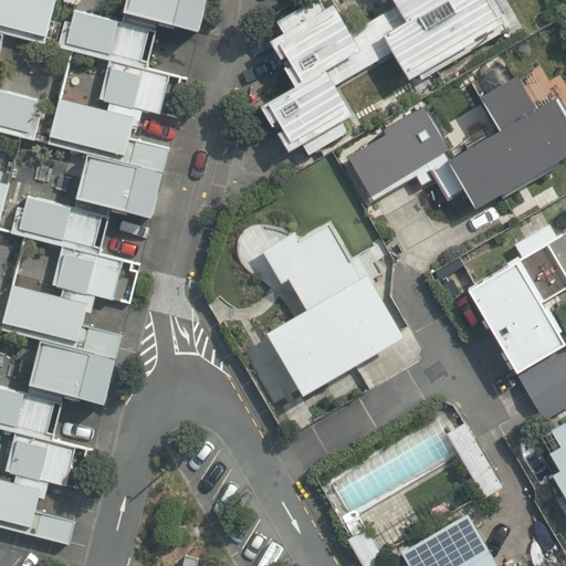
[(0,524),(67,543),(74,517),(37,507),(40,493),(46,495),(50,481),(65,485),(75,446),(53,440),(64,396),(104,407),(123,334),(84,324),(87,308),(93,311),(97,294),(113,297),(122,263),(100,258),(112,209),(153,220),(171,149),(130,138),(134,125),(138,126),(143,108),(159,113),(168,75),(147,70),(159,24),(201,34),(209,0),(127,0),(122,21),(74,9),(71,22),(64,20),(56,48),(107,61),(97,101),(106,103),(105,108),(59,96),(46,144),(87,155),(74,209),(29,198),(25,208),(18,206),(11,231),(63,245),(52,286),(62,289),(60,295),(16,283),(4,328),(42,338),(28,395),(0,387),(0,428),(17,432),(7,471),(16,473),(12,482),(0,479),(0,524)]
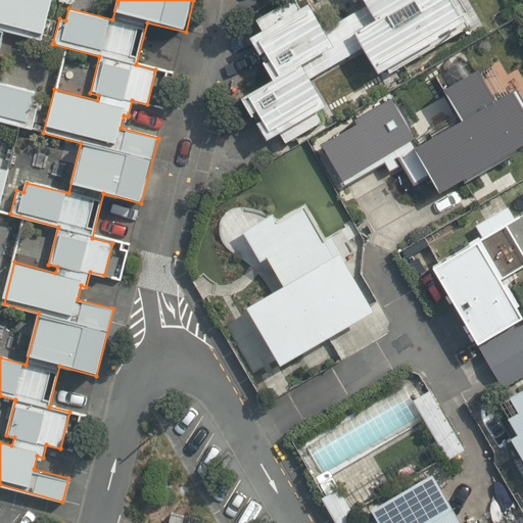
[(0,0),(0,195),(8,163),(0,161),(0,116),(31,125),(37,99),(32,98),(34,87),(0,78),(0,49),(6,26),(40,35),(49,0),(0,0)]
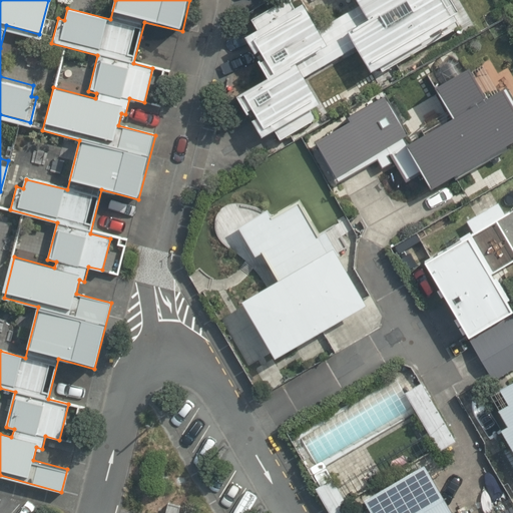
[(457,7),(452,0),(359,0),(367,14),(346,26),(336,8),(313,21),(300,0),(295,0),(291,3),(289,0),(271,0),(248,14),(255,26),(242,33),(267,73),(237,90),(262,131),(274,124),(279,132),(316,110),(311,101),(318,97),(302,70),(355,39),(370,64),(455,14),(452,9),(457,7)]
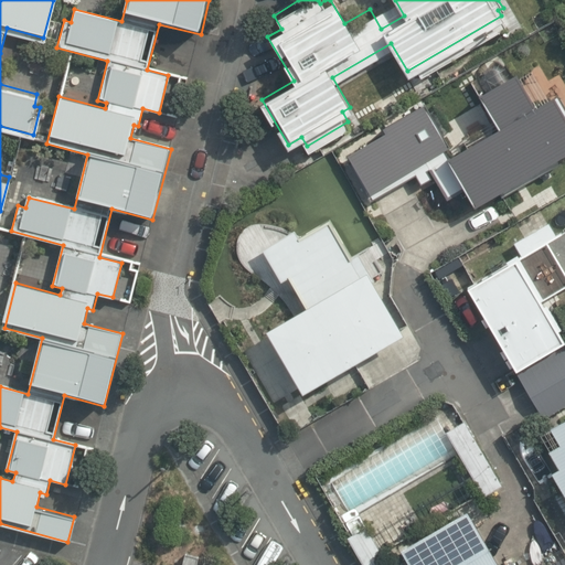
[(447,199),(466,188),(473,202),(564,149),(564,102),(557,89),(535,102),(516,70),(511,73),(504,62),(479,77),(486,88),(479,92),(498,124),(447,153),(445,149),(450,146),(425,103),(384,126),(387,130),(349,152),(353,159),(349,161),(371,200),(416,174),(422,183),(434,176),(447,199)]
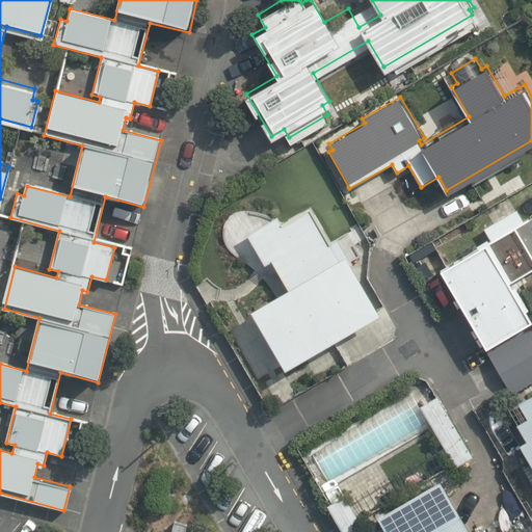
[(331,243),(312,208),(282,224),(277,217),(247,235),(265,265),(272,261),(289,291),(253,312),(286,370),(380,316),(351,264),(352,263),(338,239),(331,243)]
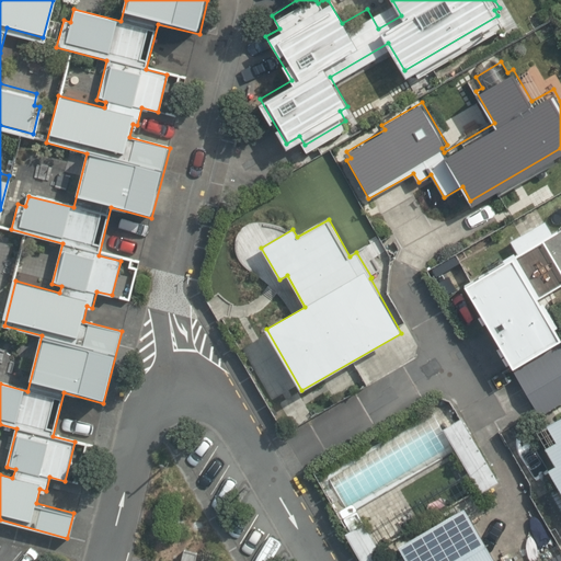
[(560,286),(560,227),(551,233),(547,226),(513,245),(517,252),(462,283),(512,369),(560,341),(560,338),(539,299),(560,286)]
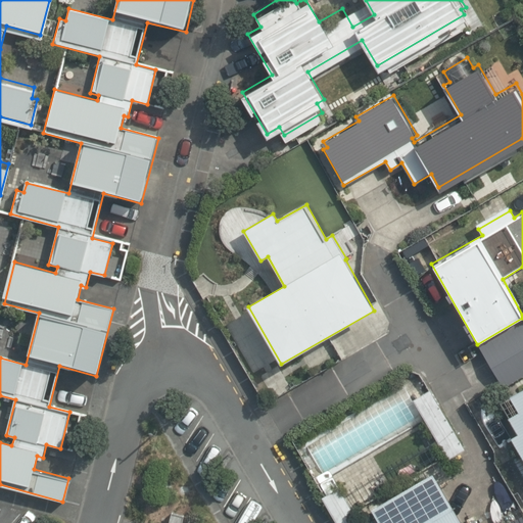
[(522,375),(522,325),(482,349),(504,386),(522,375)]
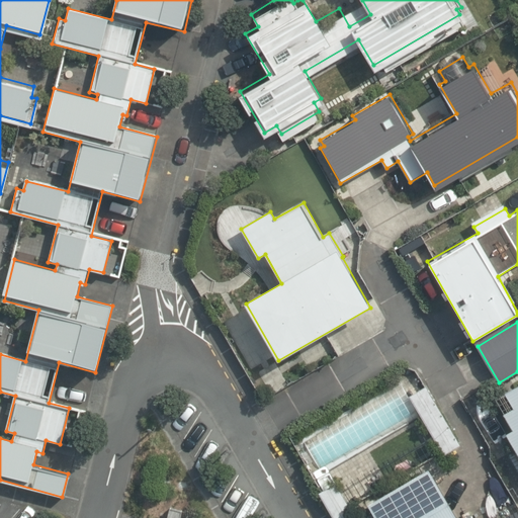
[(517,383),(504,392),(513,407),(503,413),(513,429),(506,433),(517,453),(517,383)]
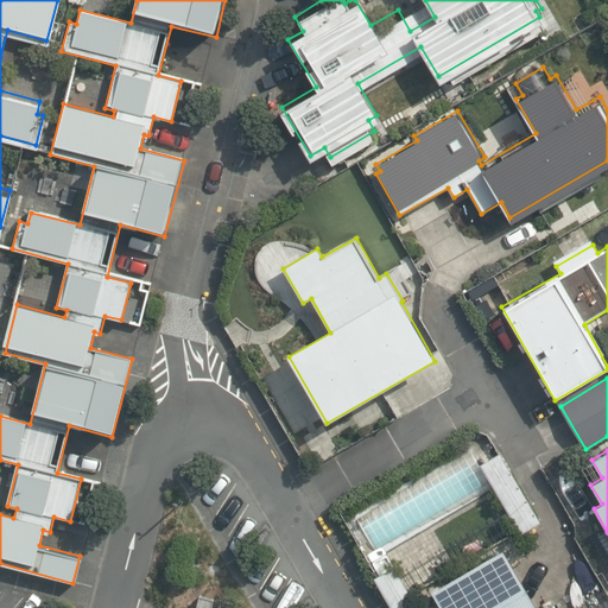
[(501,455),(483,466),(521,531),(539,520),(501,455)]
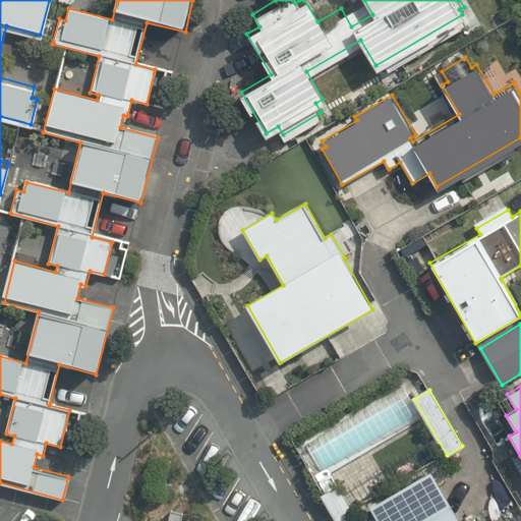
[(460,520),(430,469),(369,505),(379,520),(460,520)]
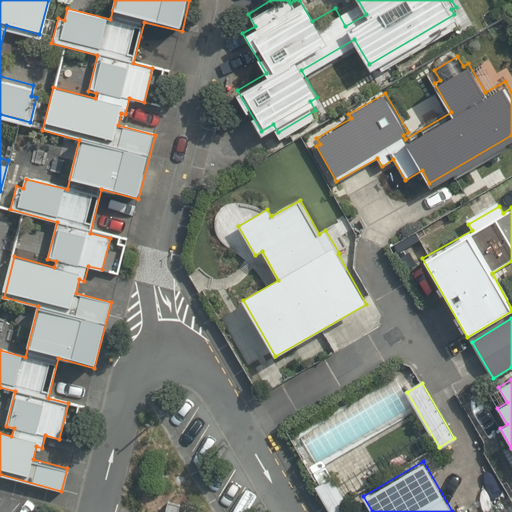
[(352,511),(332,478),(316,487),(331,511),(352,511)]
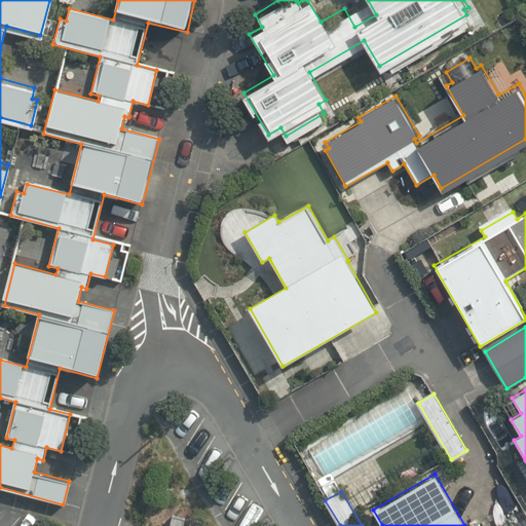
[(172,516),(170,525),(182,525),(184,519),(172,516)]
